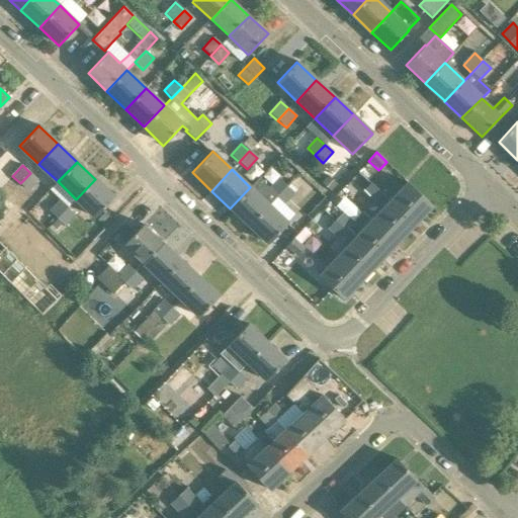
[(37,180),(30,173),(20,183),(28,190),(37,180)]
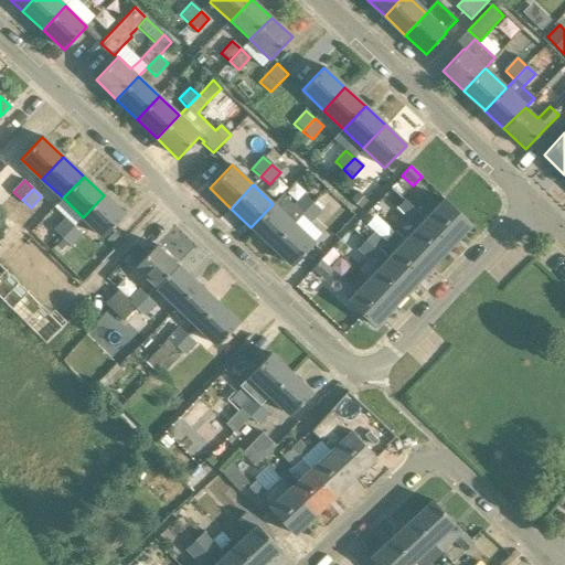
[(358,192),(350,199),(361,209),(368,202),(358,192)]
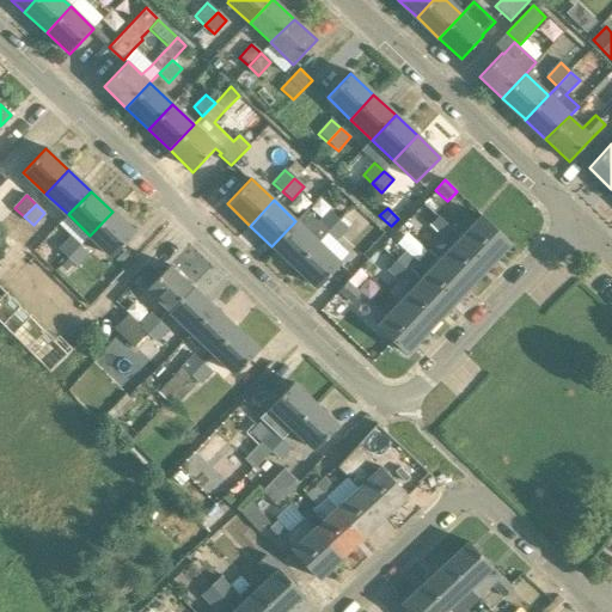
[(295,221),(271,246),(293,268),(294,268),(318,243),(328,233),(338,221),(338,220),(329,212),(319,222),(306,210),(295,221)]
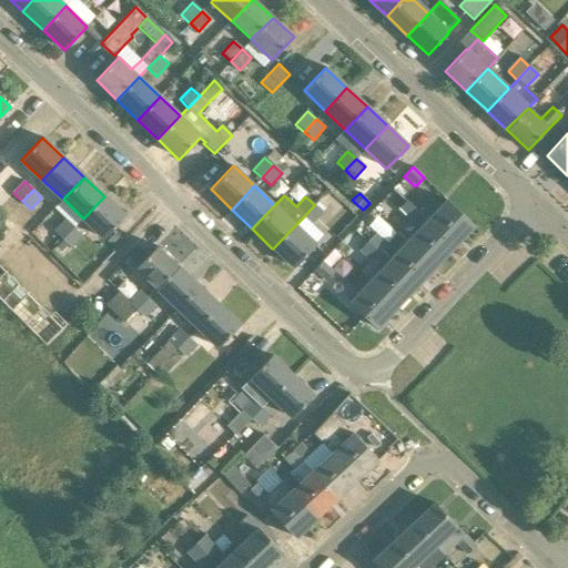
[(104,196),(83,219),(103,239),(124,216),(104,196)]
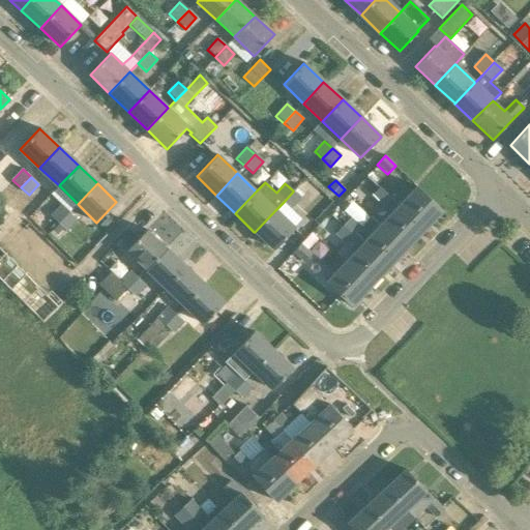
[(380,187),(372,197),(381,206),(389,198),(380,187)]
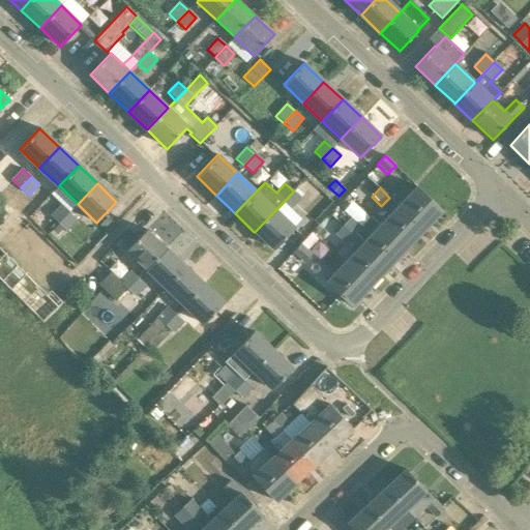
[(417,187),(399,207),(423,231),(442,211),(417,187)]
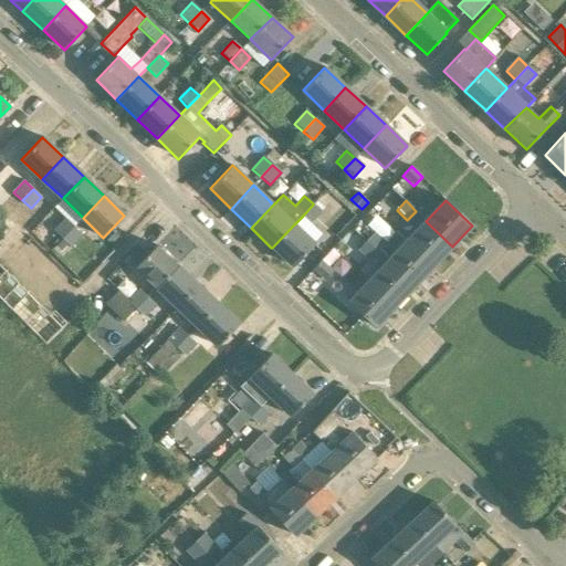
[(313,205),(303,216),(311,223),(322,212),(314,205),(313,205)]
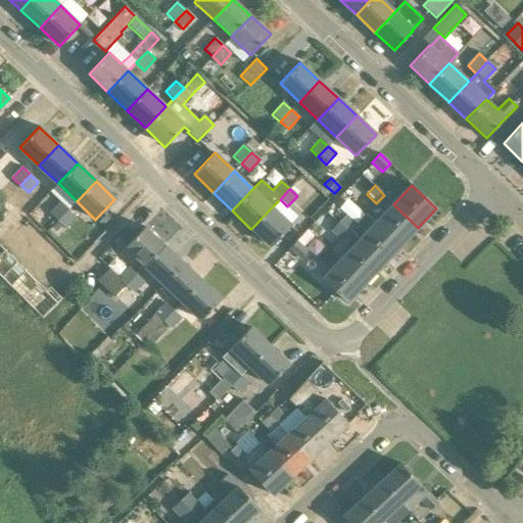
[(60,202),(50,214),(57,221),(68,209),(60,202)]
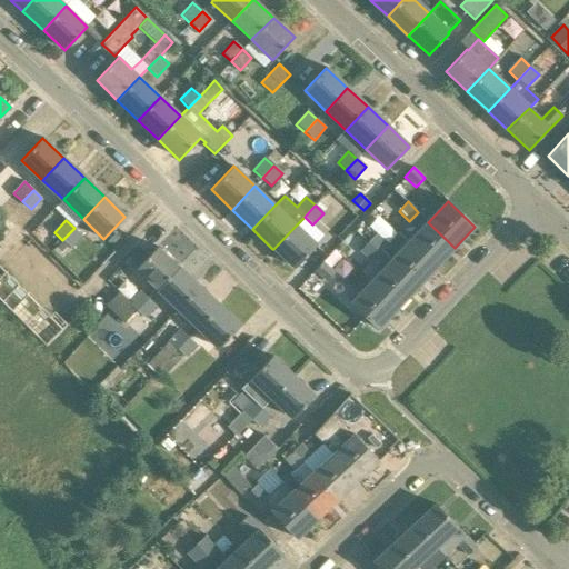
[(428,222),(408,242),(436,268),(455,248),(428,222)]
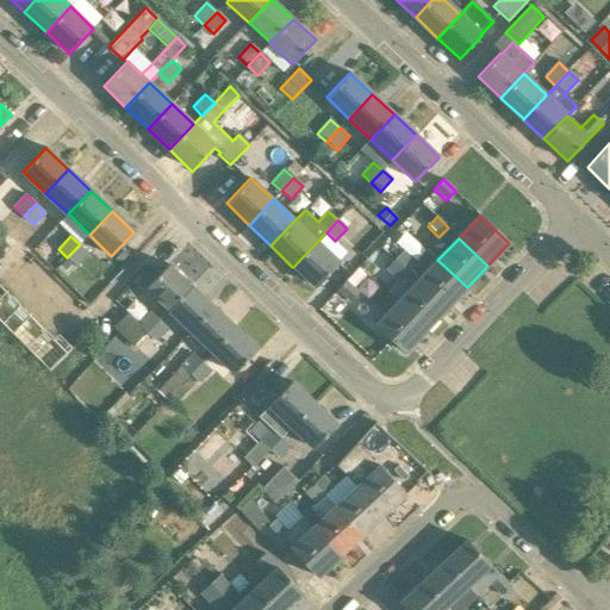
[(317,242),(293,267),(315,288),(340,262),(317,242)]
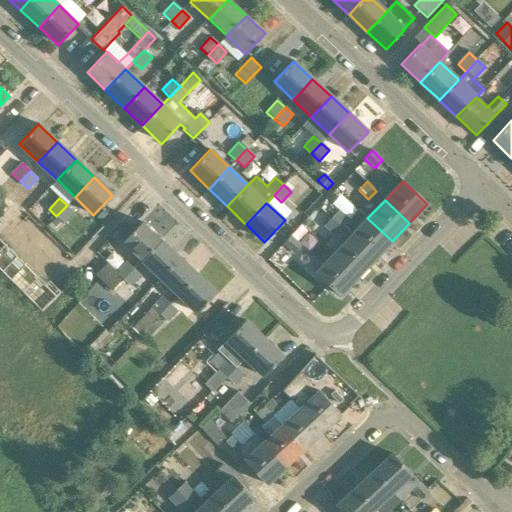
[(67,205),(56,216),(65,224),(76,214),(67,205)]
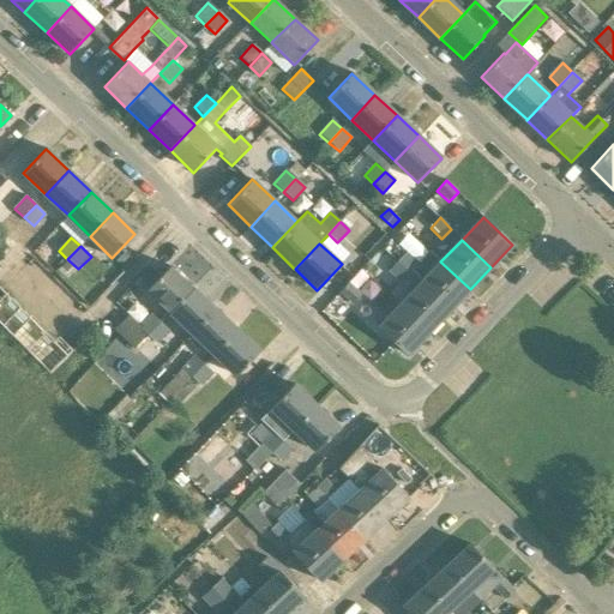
[(405,253),(397,262),(410,274),(419,265),(405,253)]
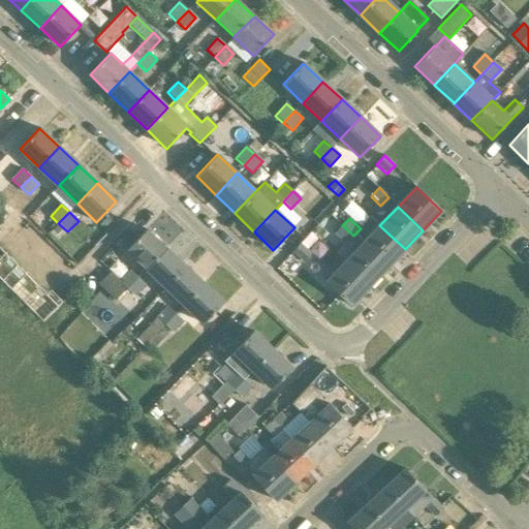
[(353,236),(342,225),(335,234),(346,245),(353,236)]
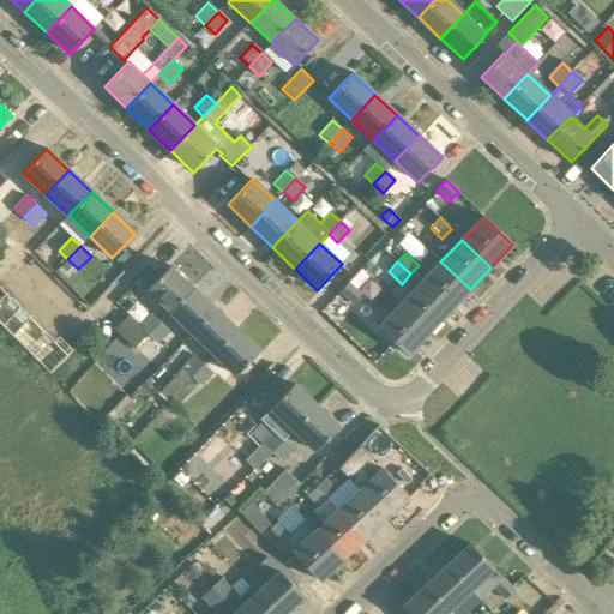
[(440,262),(420,283),(449,311),(470,289),(440,262)]
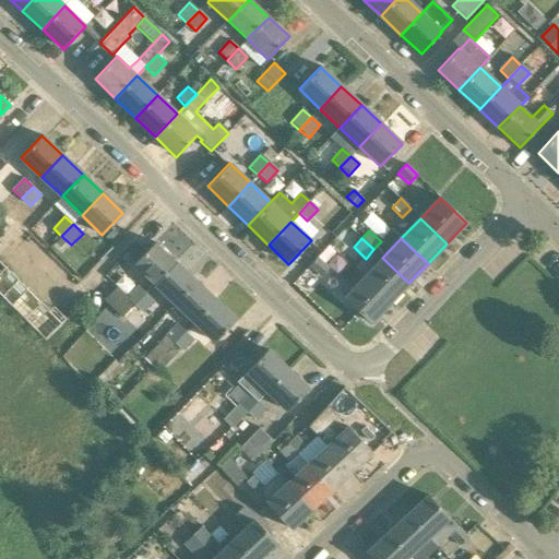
[(154,242),(133,264),(155,285),(176,263),(154,242)]
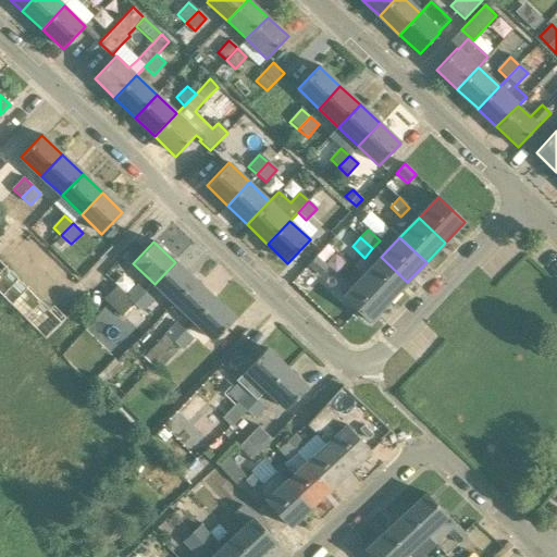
[(327,244),(307,267),(319,276),(325,269),(327,267),(324,263),(335,251),(327,244)]
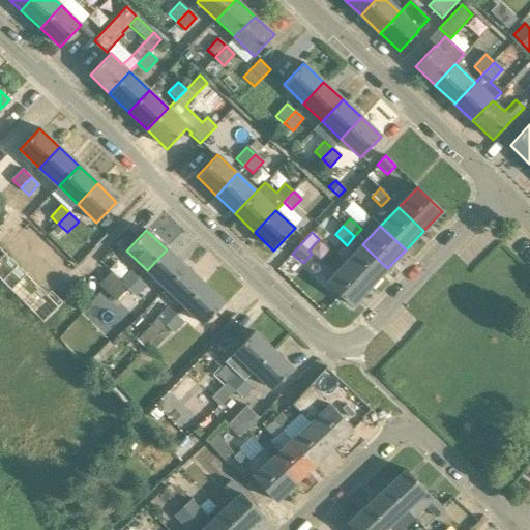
[(387,268),(362,244),(345,264),(370,288),(387,268)]
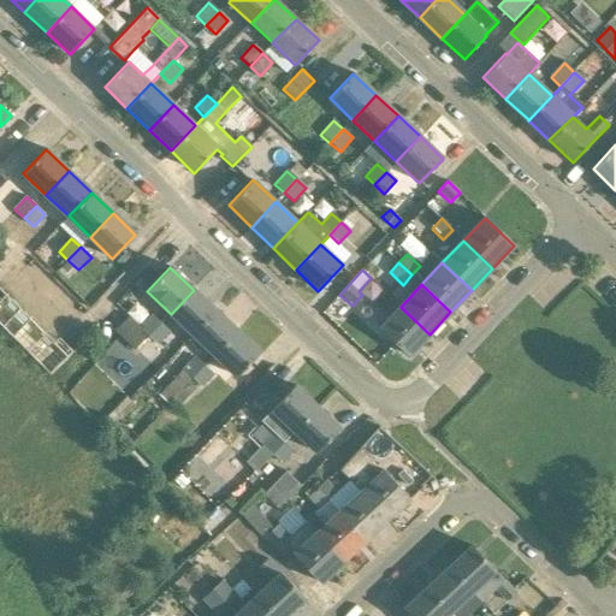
[(0,290),(0,311),(11,301),(0,290)]
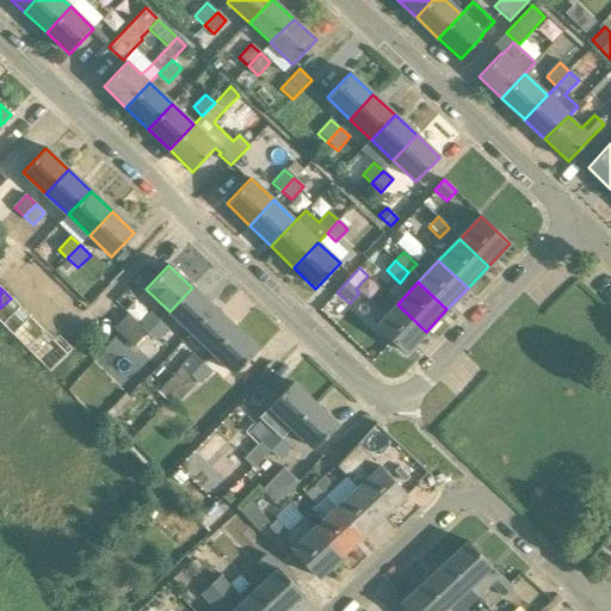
[(192,288),(170,312),(191,332),(214,308),(192,288)]
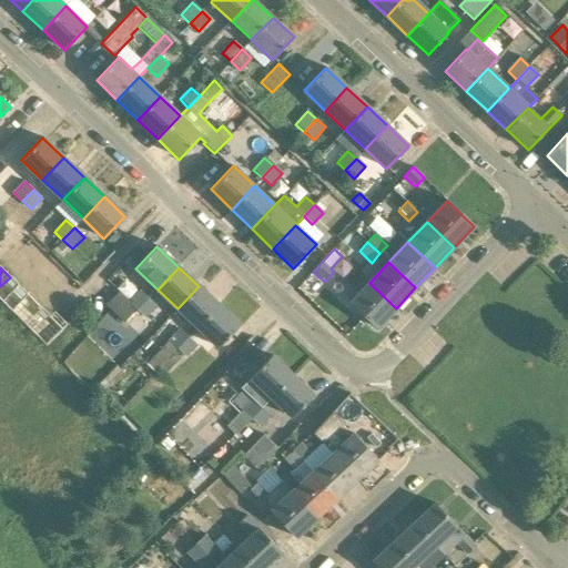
[(10,277),(0,286),(0,302),(6,307),(23,290),(10,277)]
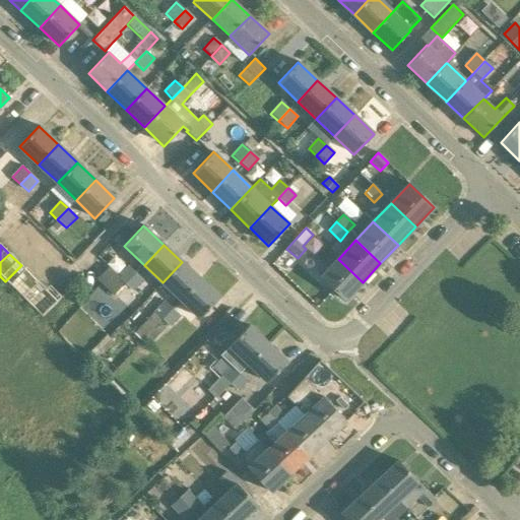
[(338,259),(320,278),(321,279),(343,302),(363,282),(338,259)]
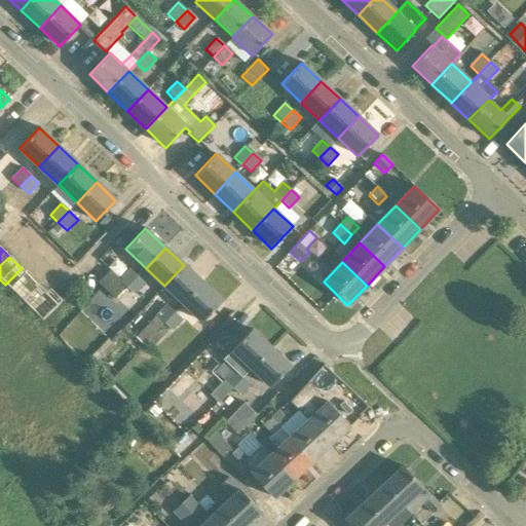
[(184,265),(164,286),(182,304),(202,283),(184,265)]
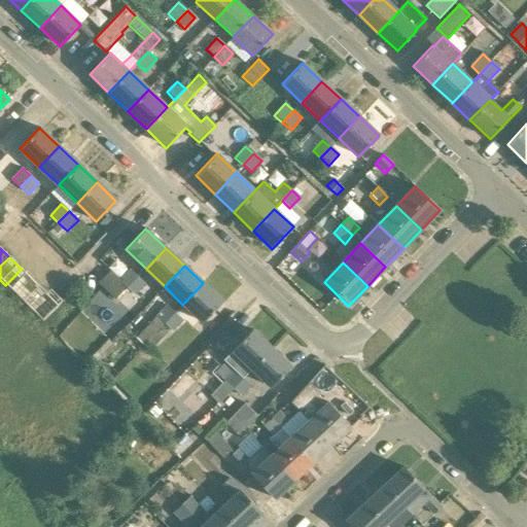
[(22,269),(5,285),(18,297),(34,281),(22,269)]
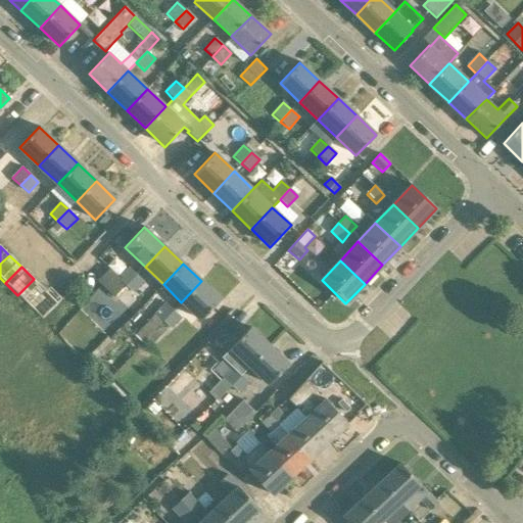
[(109,269),(98,281),(114,297),(126,285),(127,286),(136,276),(129,268),(119,278),(109,269)]
